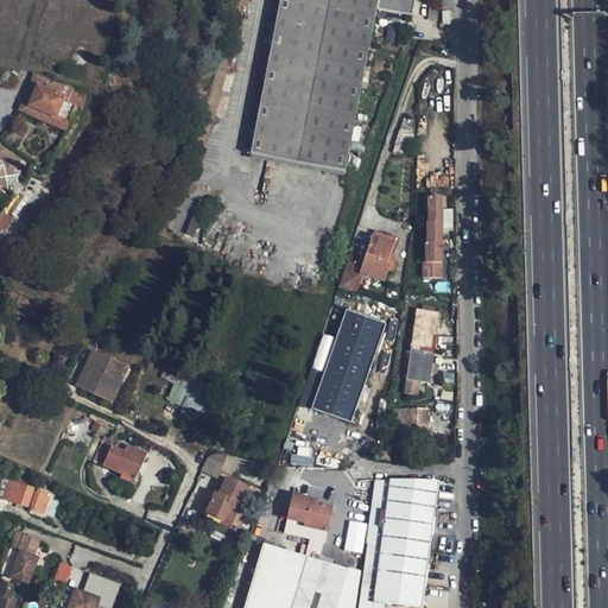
[(336,51),(337,44),(346,0),(280,0),(255,132),(251,153),(304,164),(321,122),(336,51)]
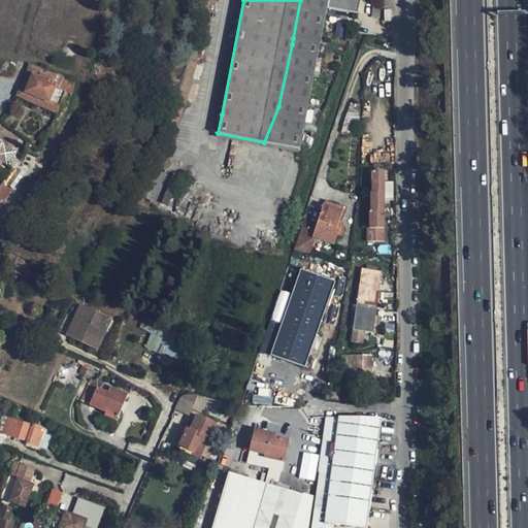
[(298,39),(320,44),(327,8),(357,14),(359,0),(300,0),(293,38),(298,39)]
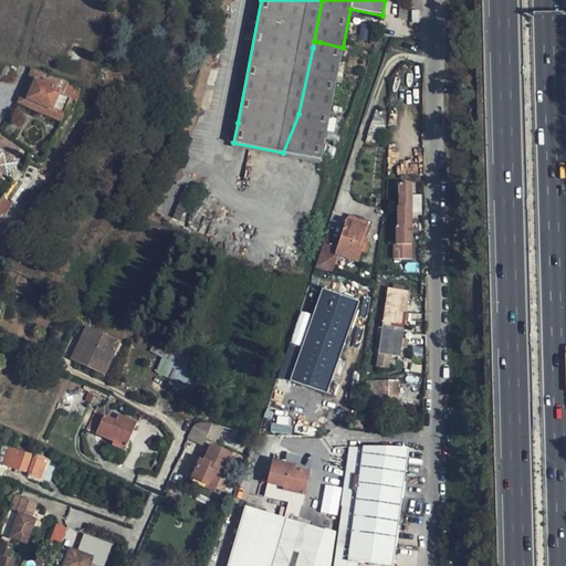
[(321,160),(343,48),(320,42),(318,49),(313,48),(299,114),(283,153),(321,160)]
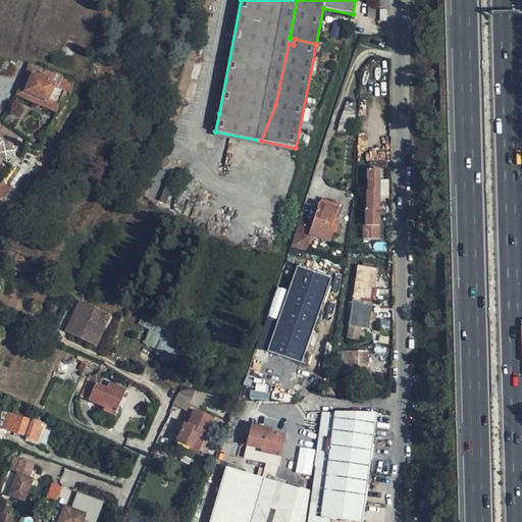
[(175,94),(185,97),(195,60),(187,58),(175,94)]
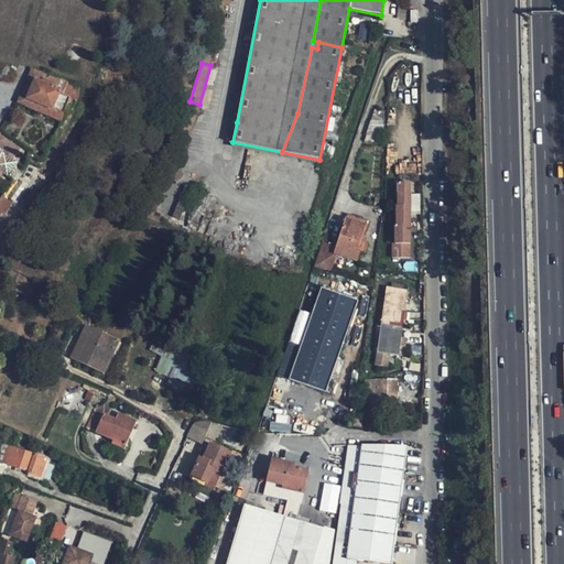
[(32,69),(28,79),(46,88),(51,77),(32,69)]
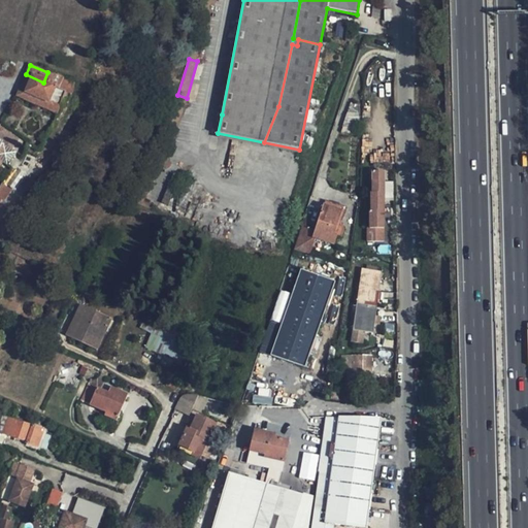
[(53,98),(64,102),(67,96),(68,93),(72,94),(76,84),(47,72),(43,83),(26,74),(20,90),(51,103),(53,98)]
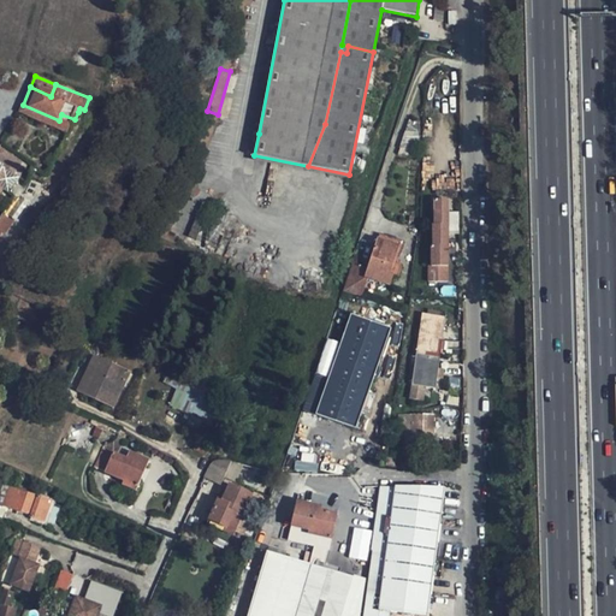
[(19,112),(69,132),(75,119),(61,114),(59,120),(23,105),(19,112)]
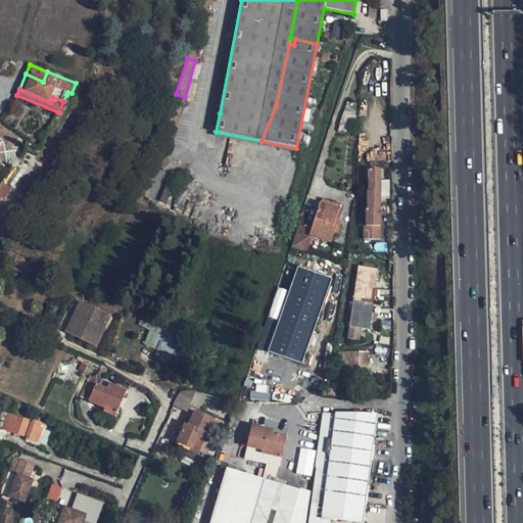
[(17,139),(0,127),(0,162),(1,161),(0,159),(0,148),(4,142),(11,147),(17,139)]
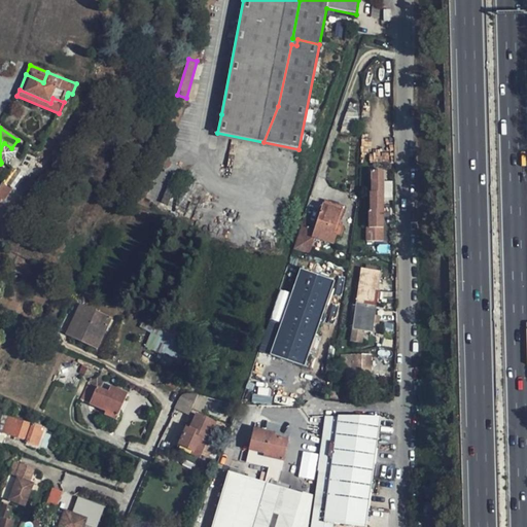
[(216,138),(261,146),(264,142),(217,133),(216,138)]
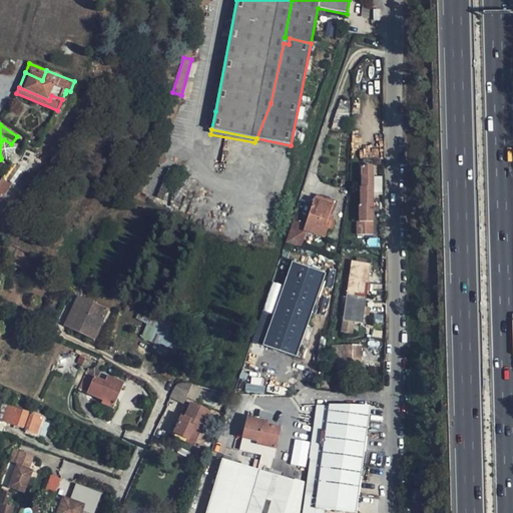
[(257,138),(254,142),(290,149),(291,145),(257,138)]
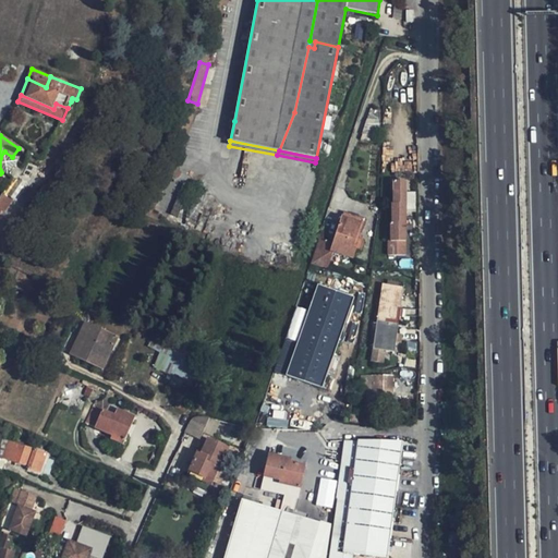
[(59,176),(52,170),(43,181),(50,187),(59,176)]
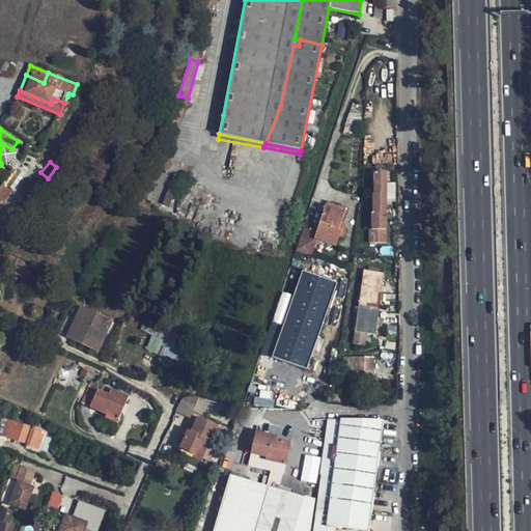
[(25,174),(20,170),(7,186),(14,190),(25,174)]
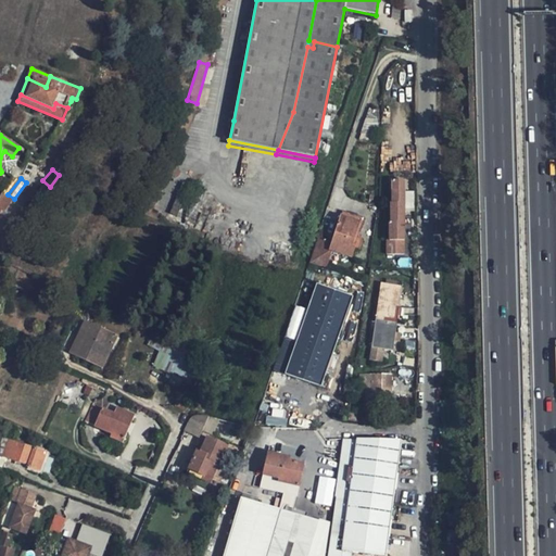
[(390,254),(406,253),(404,178),(388,178),(390,254)]
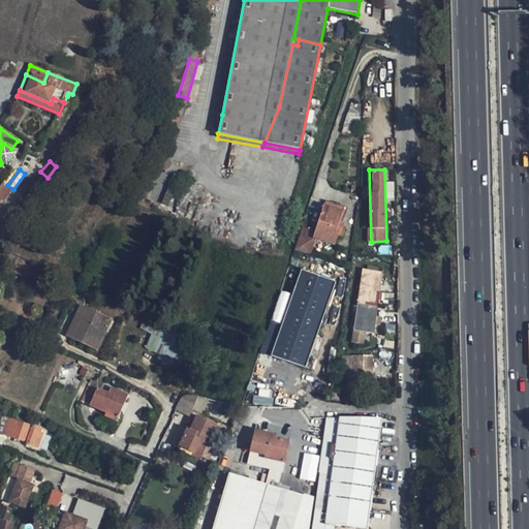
[(323,205),(342,211),(344,205),(325,198),(323,205)]
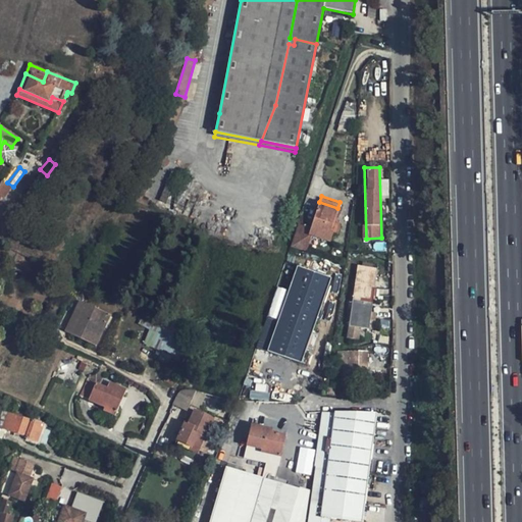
[(291,247),(306,251),(311,236),(330,242),(334,227),(331,226),(337,208),(319,202),(311,228),(298,223),(291,247)]
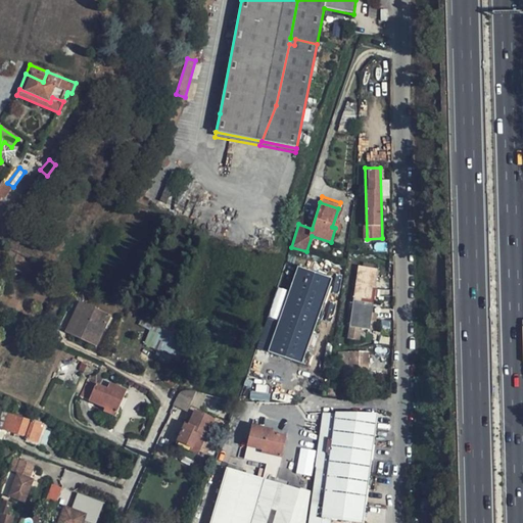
[(269,350),(302,363),(332,278),(298,266),(269,350)]
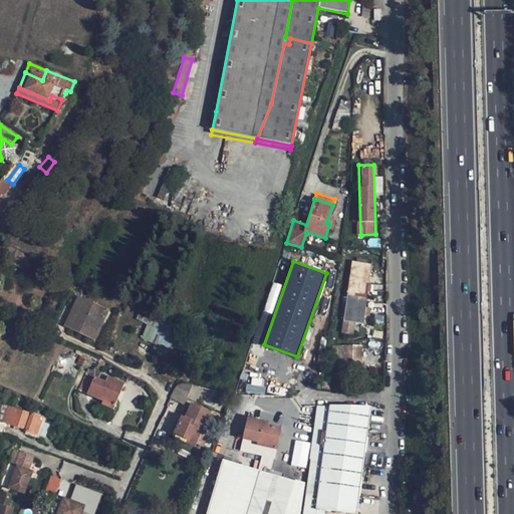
[(341,332),(353,334),(354,323),(363,324),(371,265),(351,262),(341,332)]
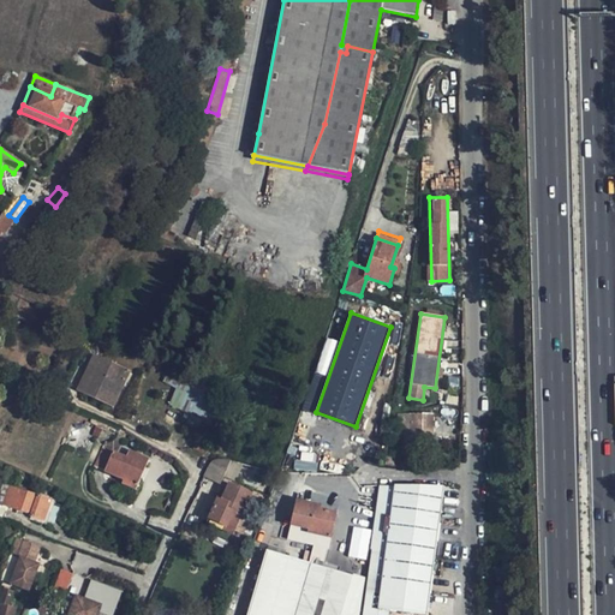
[(316,371),(327,375),(338,342),(328,339),(316,371)]
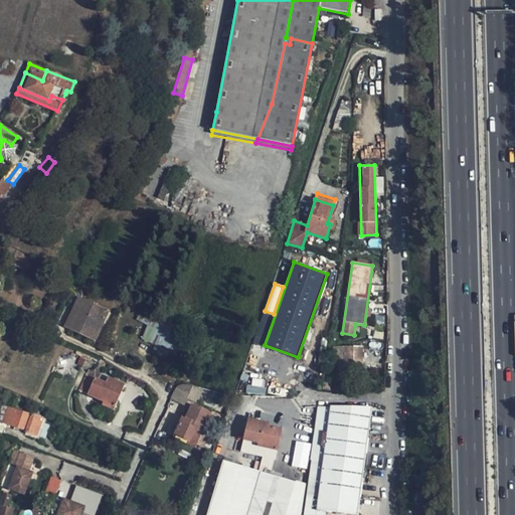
[(78,297),(67,320),(98,335),(109,312),(78,297)]
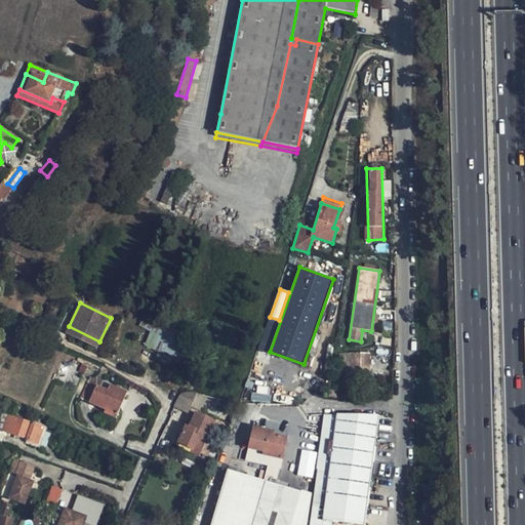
[(169,340),(174,328),(145,314),(138,326),(169,340)]
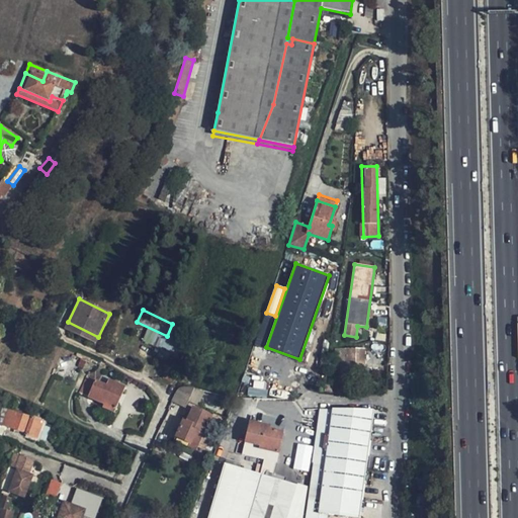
[(98,337),(68,322),(65,329),(95,343),(98,337)]
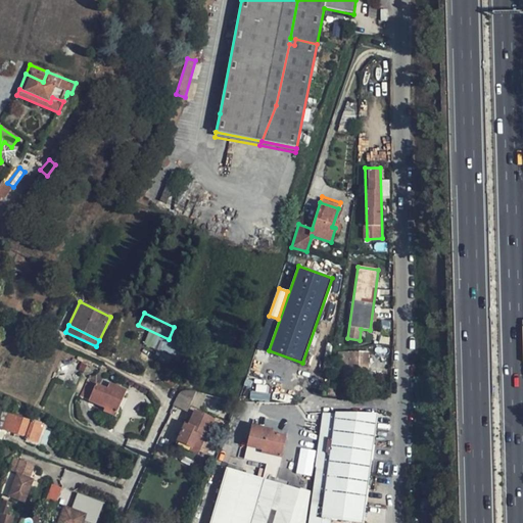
[(189,335),(174,327),(169,339),(162,353),(179,361),(189,335)]
